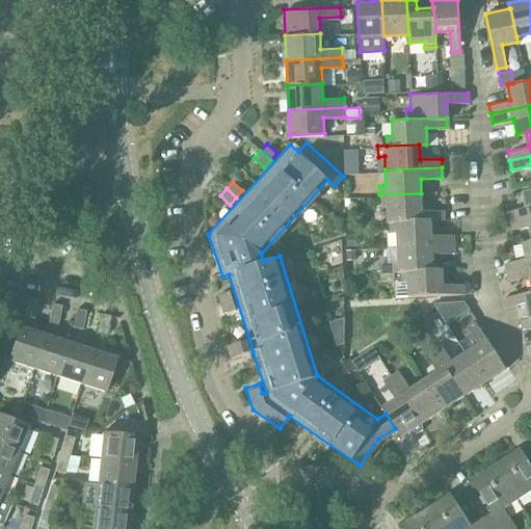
[(505,220),(530,214),(530,189),(522,191),(525,207),(504,211),(505,220)]
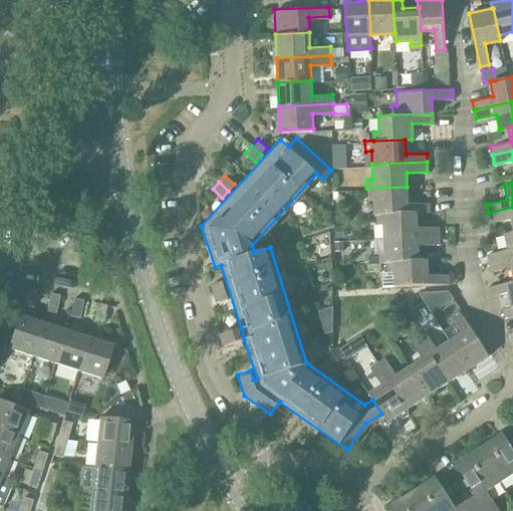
[(407,187),(366,188),(366,199),(373,199),(373,213),(376,213),(417,212),(428,211),(428,202),(407,203),(407,187)]
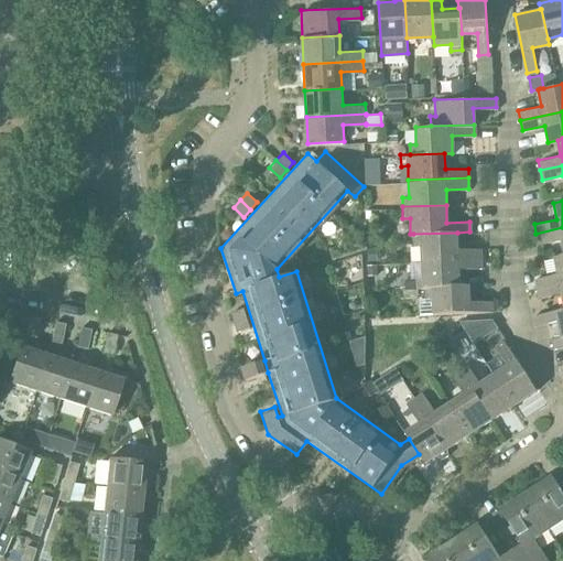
[(562,227),(536,234),(538,244),(561,239),(562,251),(562,227)]
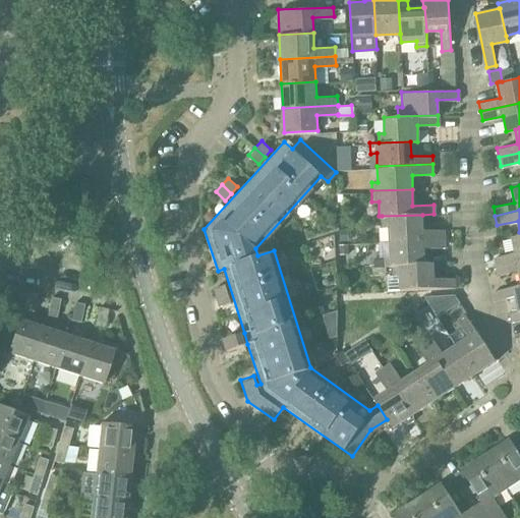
[(388,225),(388,239),(445,237),(444,228),(423,229),(422,215),(382,216),(383,225),(388,225)]
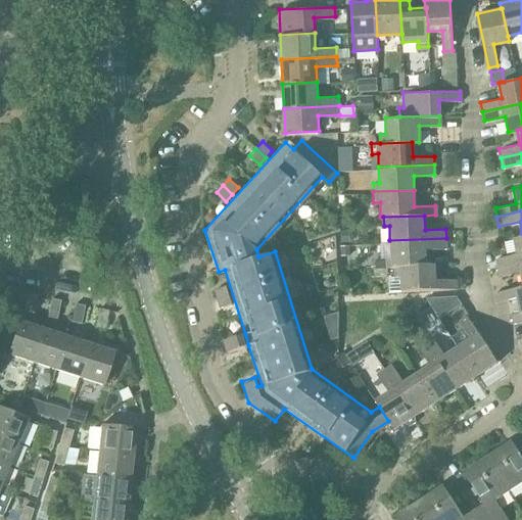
[(521,236),(513,238),(516,253),(495,257),(497,267),(521,261),(521,236)]
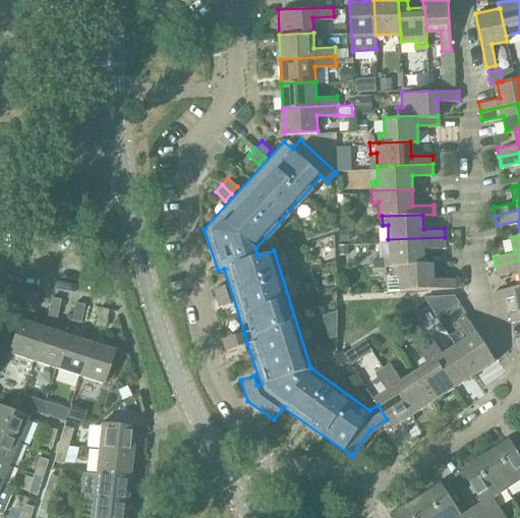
[(445,237),(388,239),(389,254),(384,254),(384,265),(392,264),(425,262),(424,247),(445,246),(445,237)]
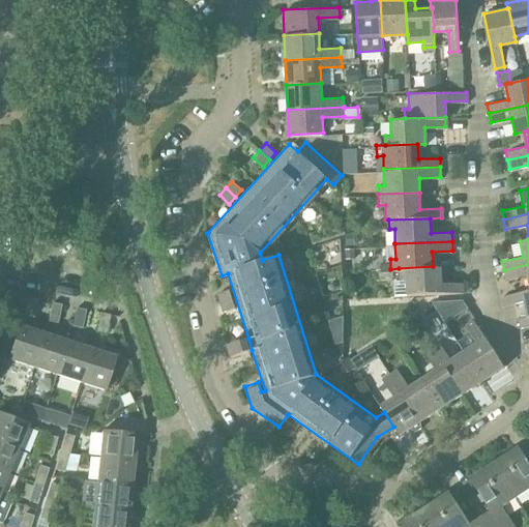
[(528,264),(504,270),(506,280),(527,275),(528,285),(528,264)]
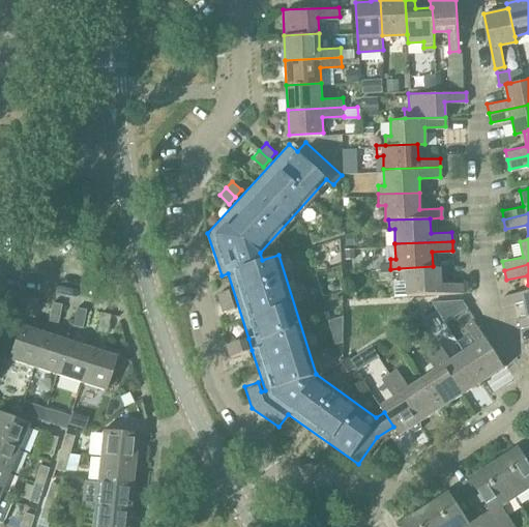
[(392,281),(393,295),(463,292),(463,282),(441,282),(441,265),(433,266),(399,268),(400,280),(392,281)]
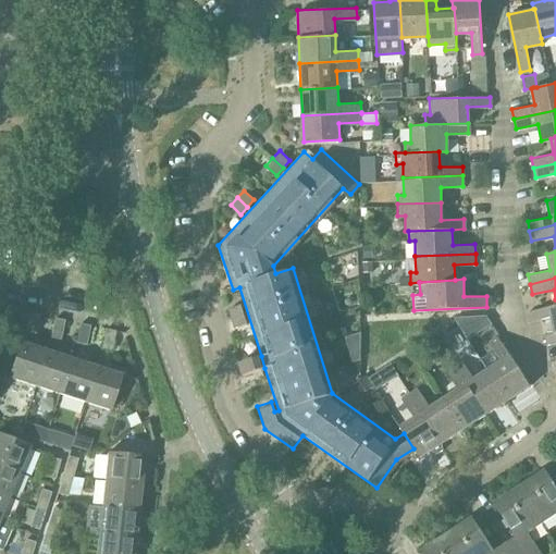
[(231,317),(244,312),(241,304),(229,307),(231,317)]
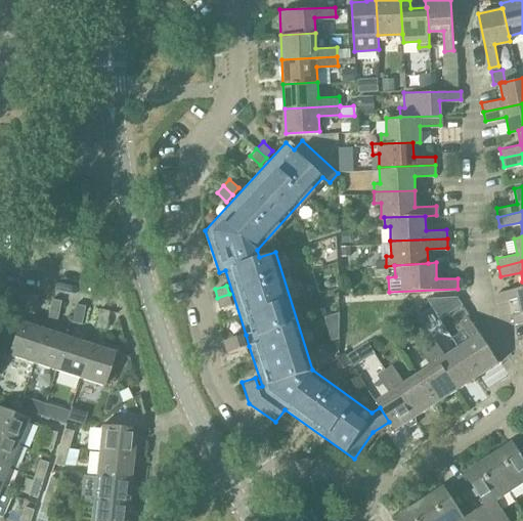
[(522,311),(522,287),(494,293),(496,302),(517,298),(520,312),(520,313),(522,311)]
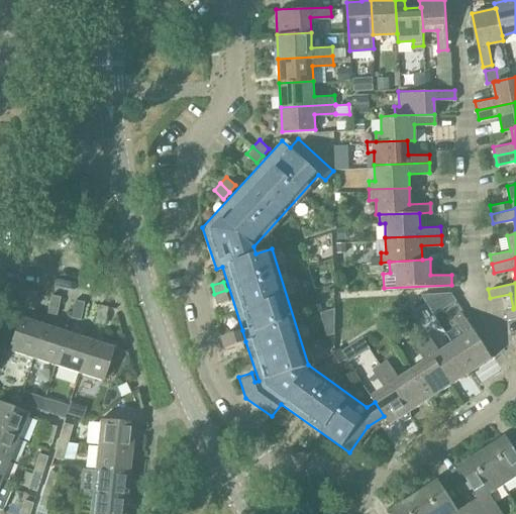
[(34,292),(25,290),(21,308),(30,310),(34,292)]
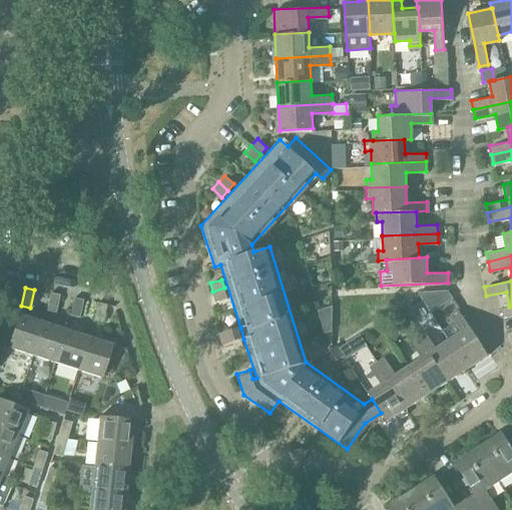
[(215,301),(226,297),(224,288),(212,292),(215,301)]
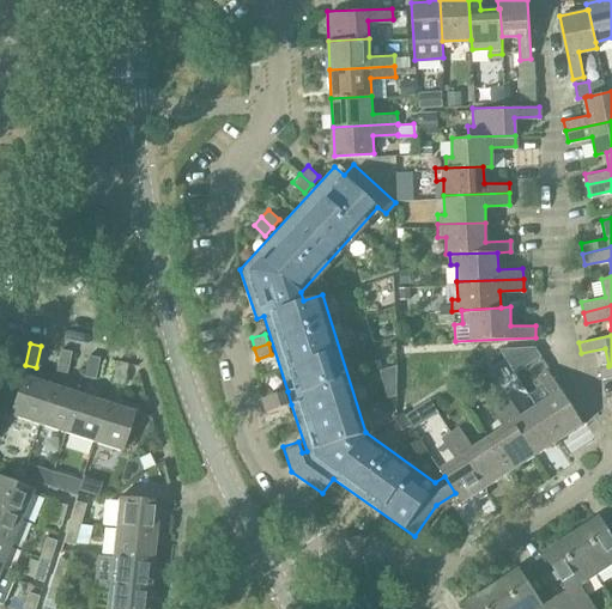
[(58,349),(53,371),(64,373),(68,352),(58,349)]
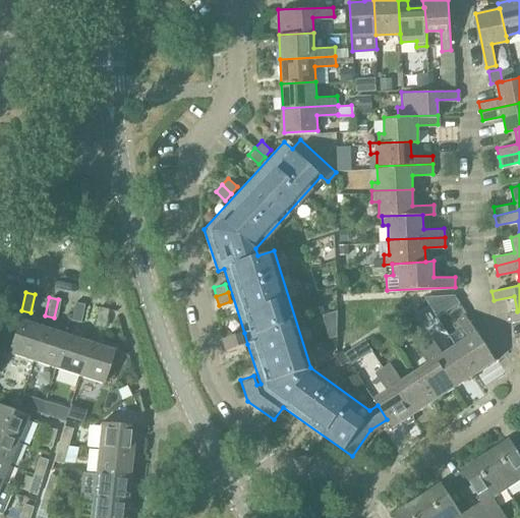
[(81,303),(72,301),(68,320),(77,322),(81,303)]
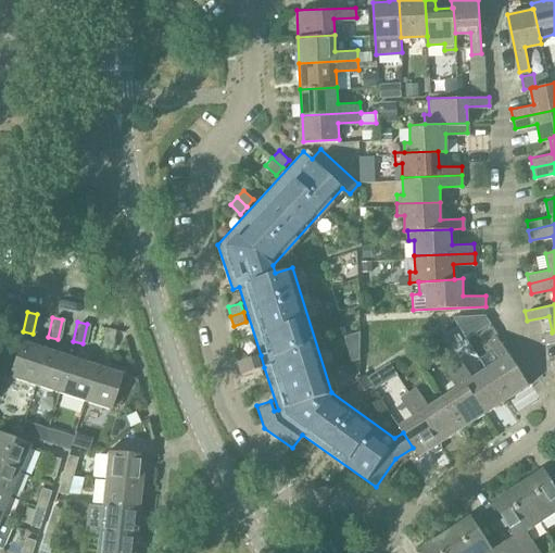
[(113,329),(102,327),(99,347),(109,349),(113,329)]
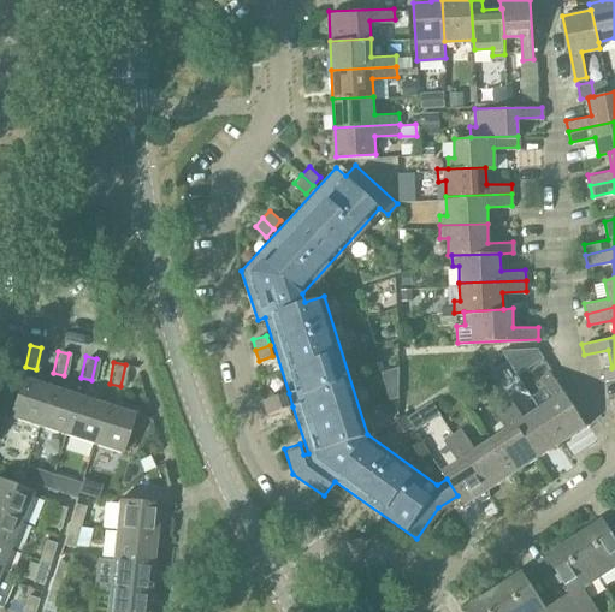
[(614,366),(611,368),(611,367),(602,369),(604,380),(614,376),(614,366)]
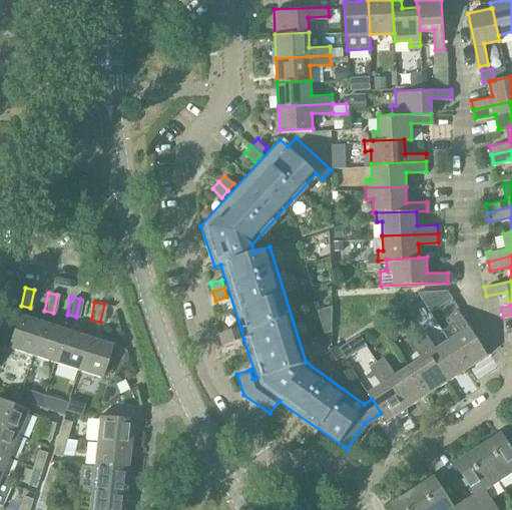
[(448,340),(466,368),(487,355),(458,309),(450,314),(461,332),(448,340)]
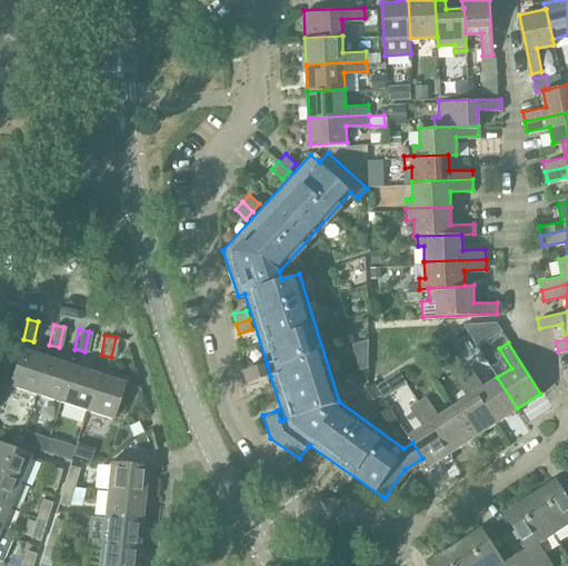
[(32,394),(43,358),(17,350),(6,386),(32,394)]
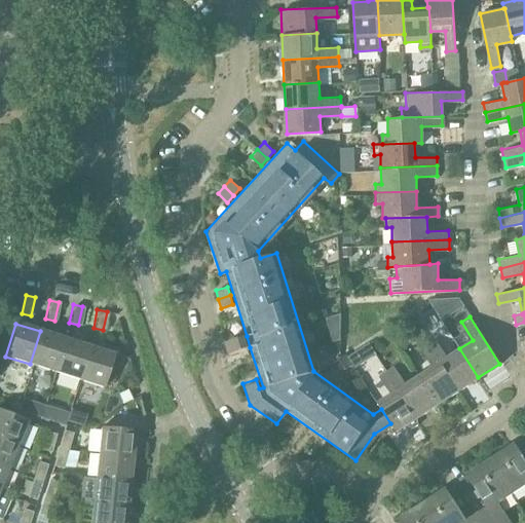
[(40,331),(30,364),(53,372),(64,338),(40,331)]
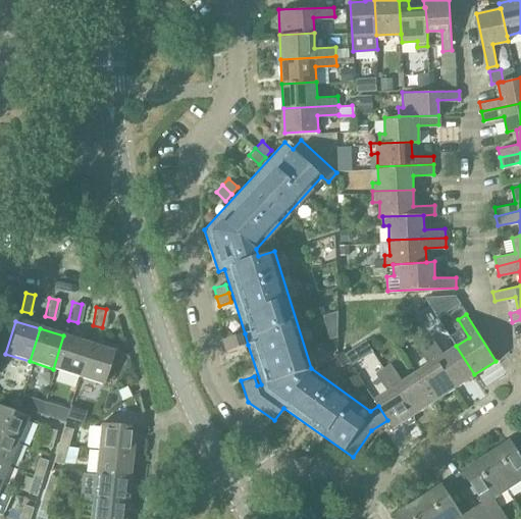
[(224,340),(227,352),(245,346),(242,334),(224,340)]
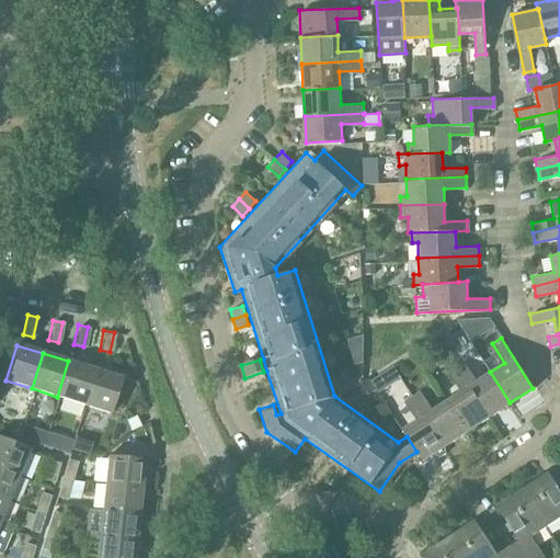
[(68,361),(57,397),(82,405),(93,369),(68,361)]
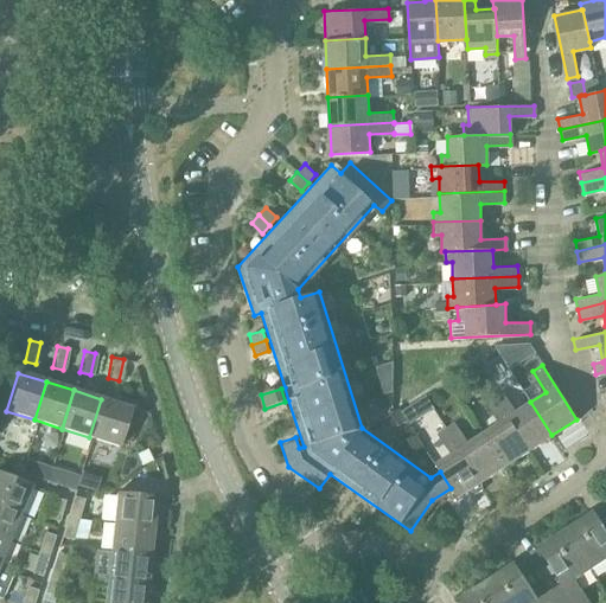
[(493,396),(528,450),(552,435),(530,402),(516,411),(502,391),(493,396)]
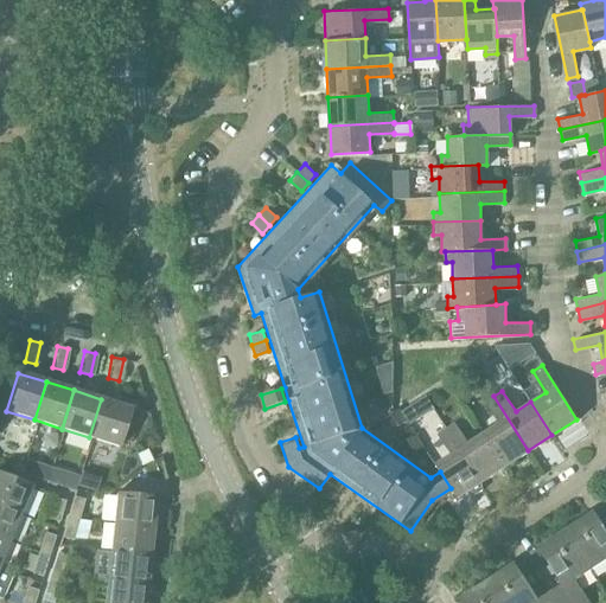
[(498,423),(483,432),(504,466),(528,450),(493,396),(484,402),(498,423)]
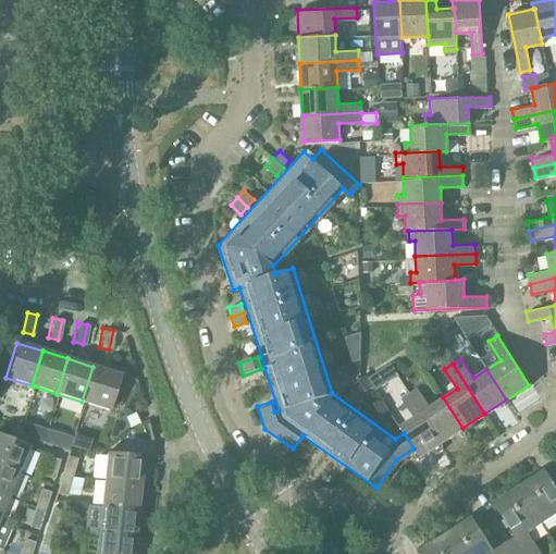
[(93,367),(82,402),(107,409),(119,374),(93,367)]
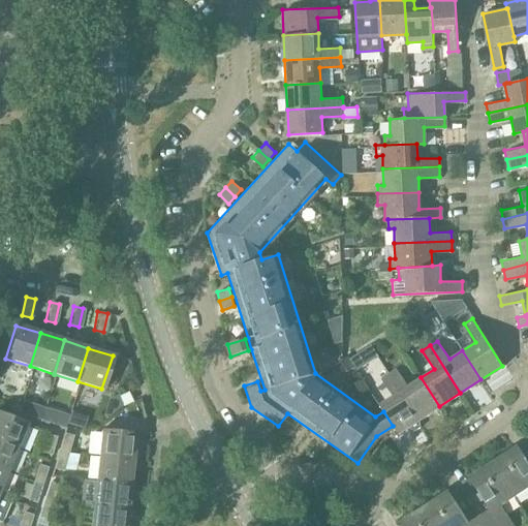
[(356,353),(349,359),(350,360),(354,365),(356,368),(364,364),(356,353)]
